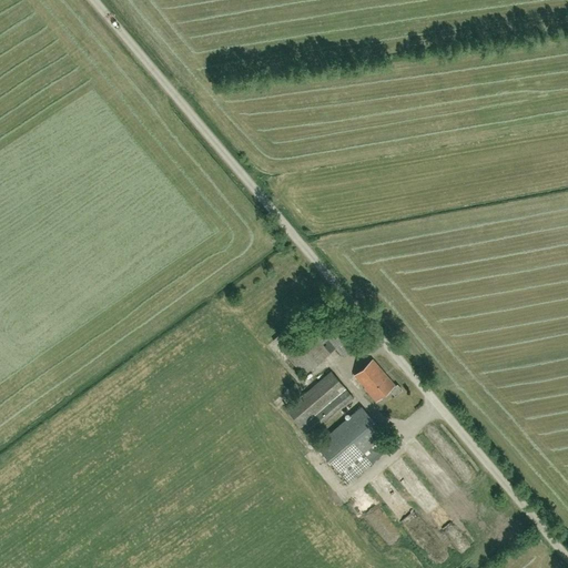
[(320,330),(343,356),(358,343),(335,316),(320,330)]
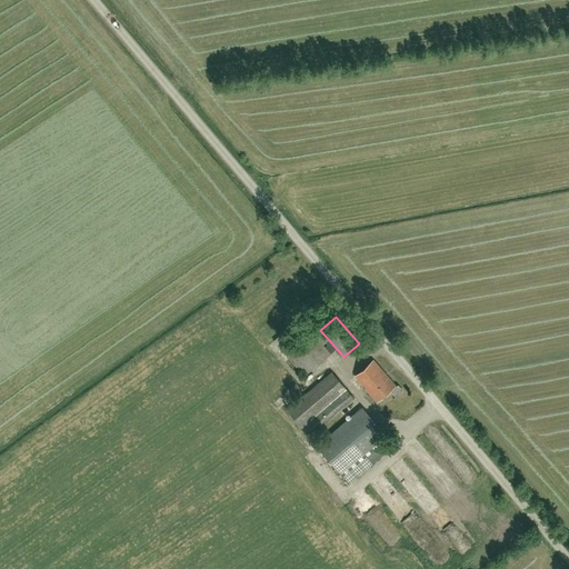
[(303,376),(331,353),(315,333),(309,339),(303,331),(290,343),(296,350),(288,357),(303,376)]
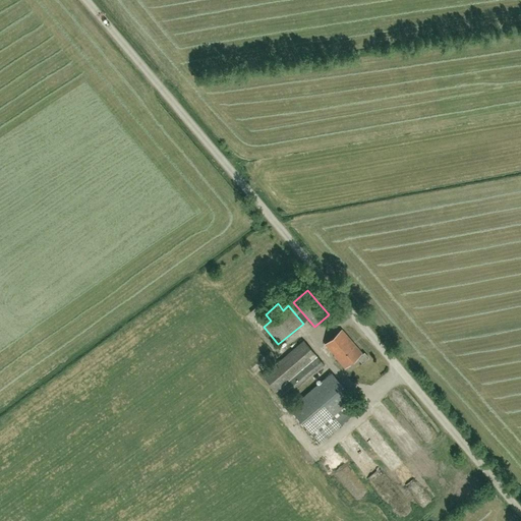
[(362,362),(368,357),(364,353),(362,355),(361,354),(362,353),(342,330),(325,344),(345,367),(357,357),(362,362)]
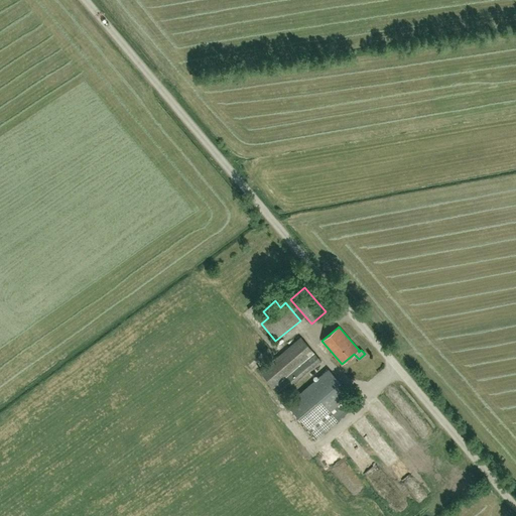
[(280,396),(320,361),(300,337),(260,371),(280,396)]
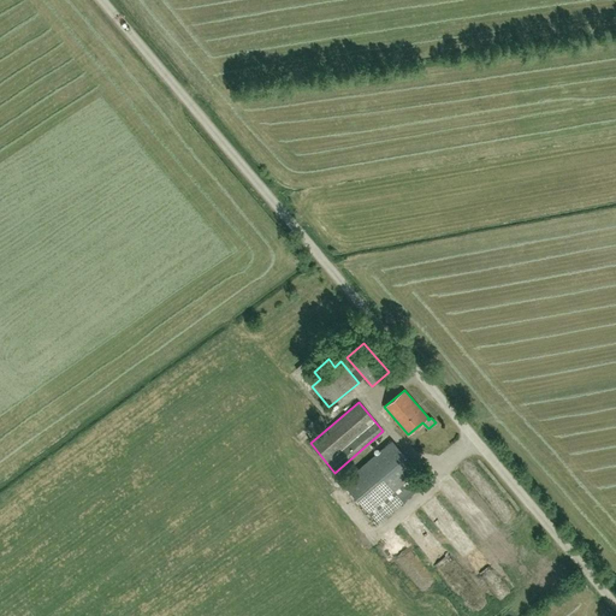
[(426,481),(416,471),(392,442),(343,483),(377,522),(426,481)]
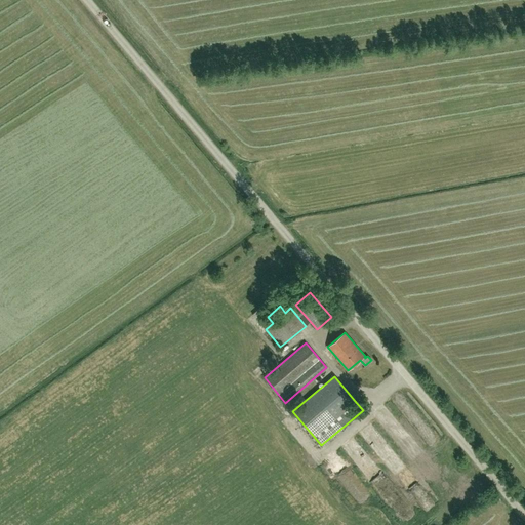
[(381,473),(373,476),(378,489),(388,485),(381,473)]
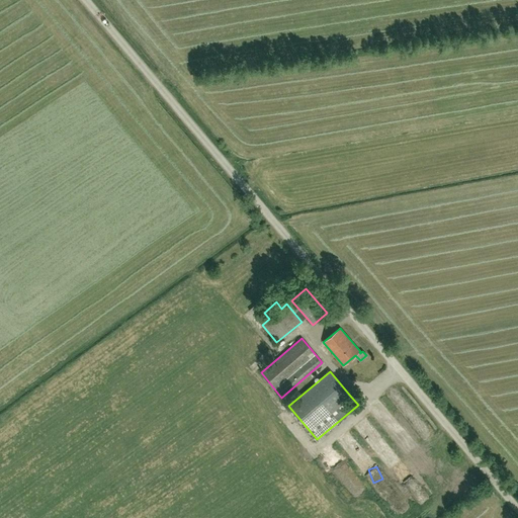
All buildings are outlined.
